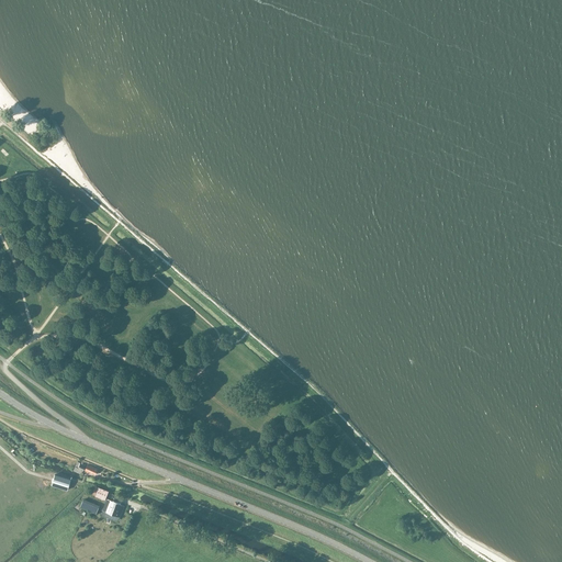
[(82,474),(86,467),(80,464),(80,463),(78,462),(74,470),(82,474)]
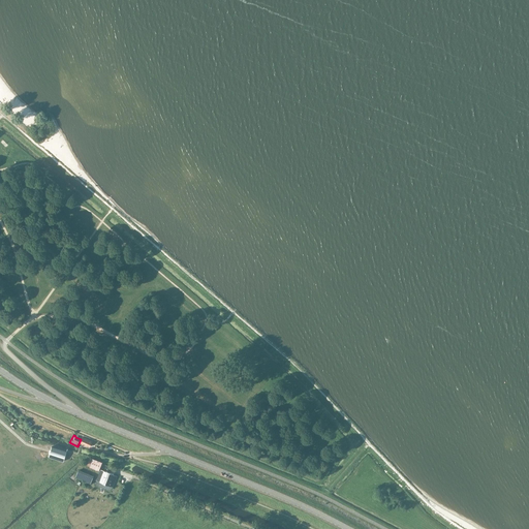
[(90,447),(90,446),(92,442),(83,437),(81,442),(82,443),(81,444),(84,445),(84,444),(89,446),(89,447),(90,447)]
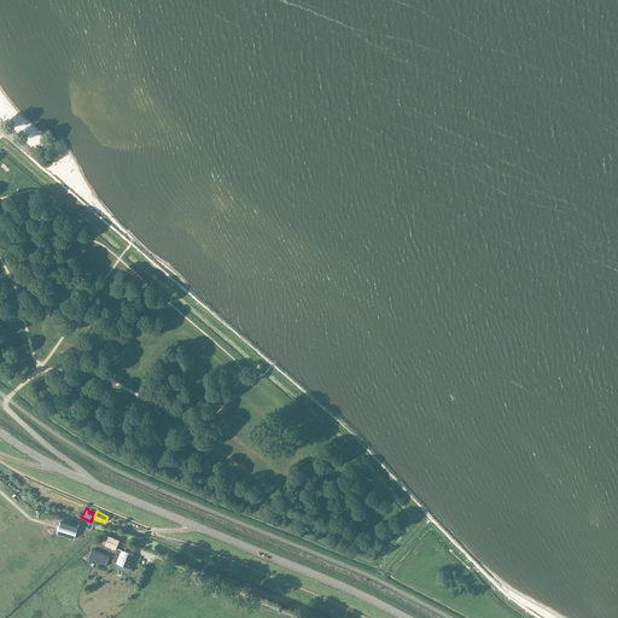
[(74,540),(77,528),(59,523),(58,526),(58,529),(56,534),(74,540)]
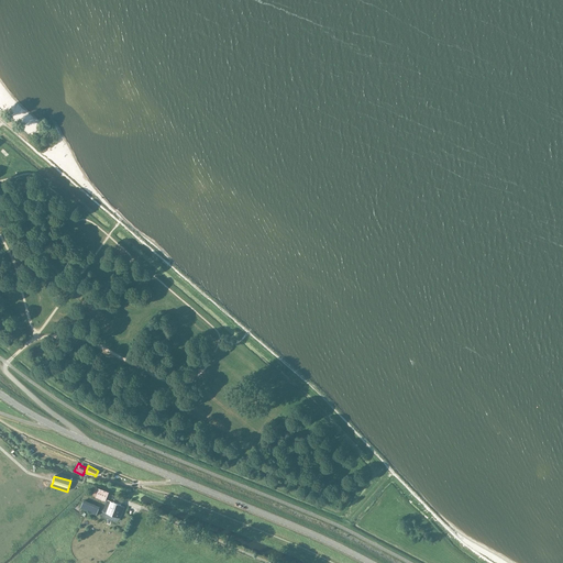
[(99,488),(96,496),(106,500),(109,493),(99,488)]
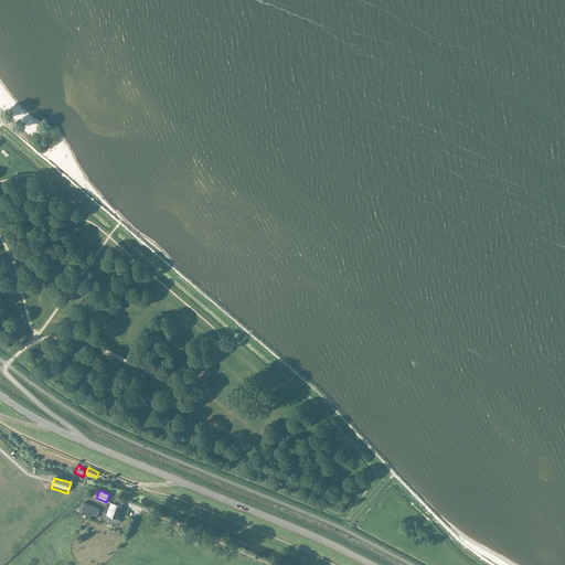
[(120,520),(125,509),(121,507),(114,503),(114,504),(108,501),(103,513),(120,520)]
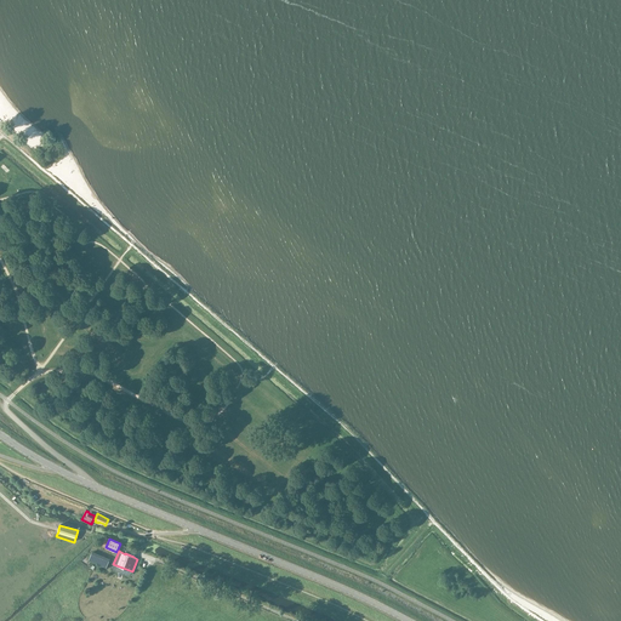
[(92,552),(89,560),(107,568),(109,559),(92,552)]
